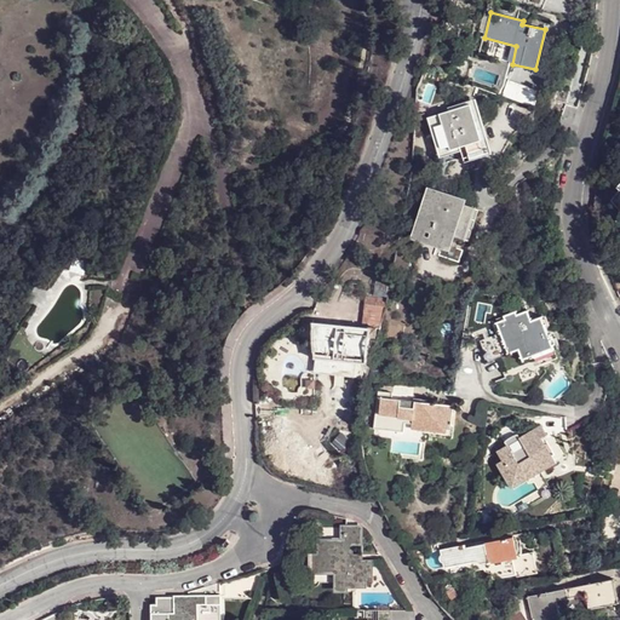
[(509,79),(504,95),(533,104),(538,89),(509,79)]
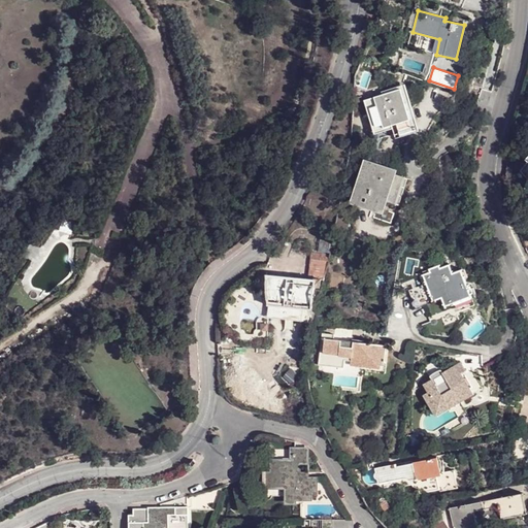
[(381,129),(370,98),(366,99),(376,133),(395,127),(398,137),(421,130),(405,84),(384,91),(383,91),(384,94),(403,88),(416,128),(402,133),(398,123),(381,129)]
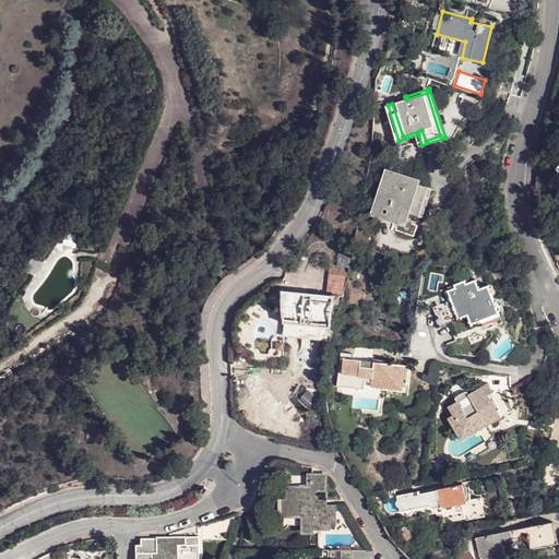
[(406,99),(392,104),(403,137),(421,130),(426,141),(440,135),(427,93),(406,99)]
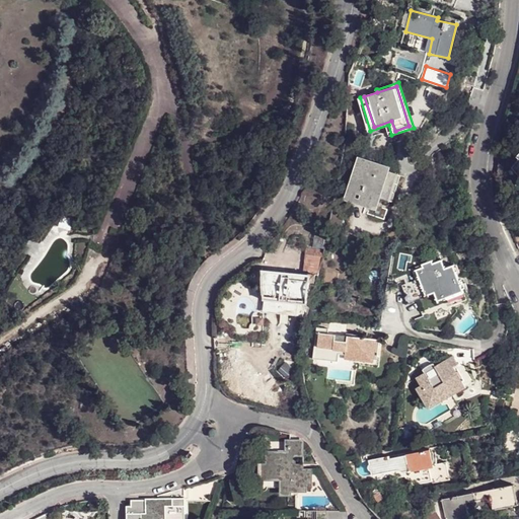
[(359,156),(346,200),(360,204),(362,200),(372,165),(374,161),(359,156)]
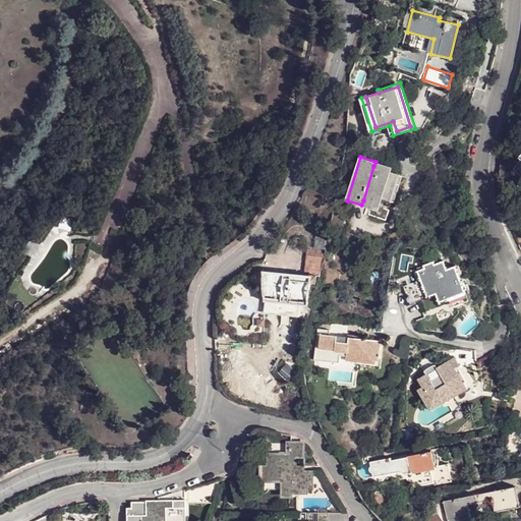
[(373,166),(392,172),(394,168),(375,162),(373,166)]
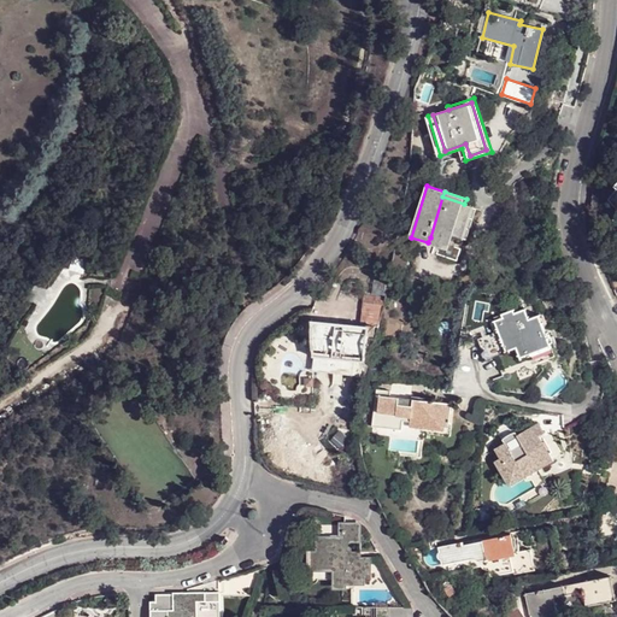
[(430,238),(445,242),(448,234),(466,239),(477,207),(464,204),(442,197),(430,238)]
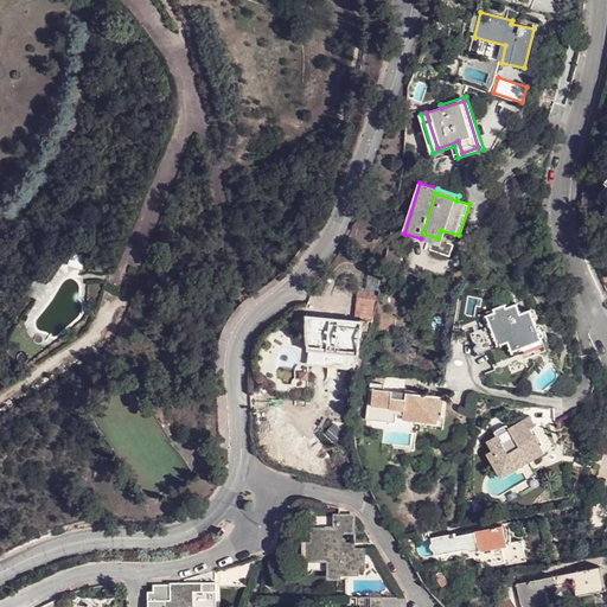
[(585,232),(587,242),(598,238),(594,229),(585,232)]
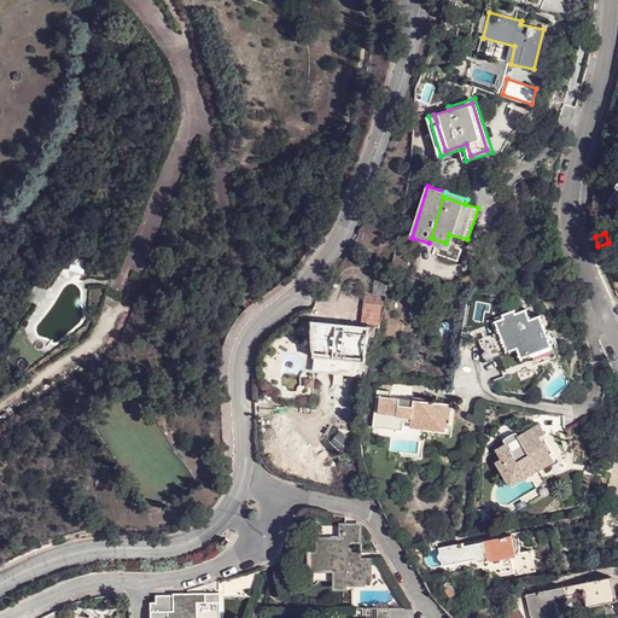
[(431,238),(429,243),(437,246),(444,249),(445,243),(431,238)]
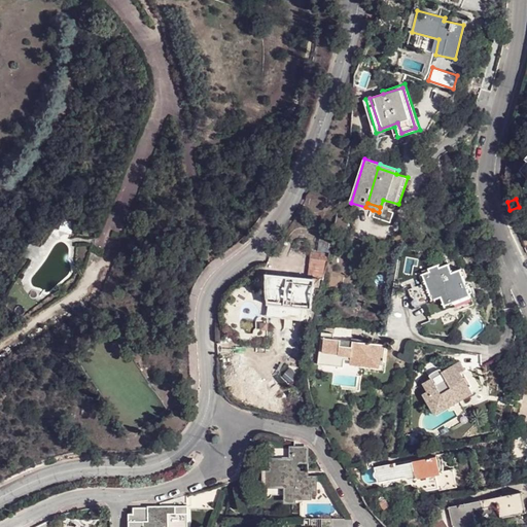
[(335,235),(321,232),(318,251),(330,253),(335,235)]
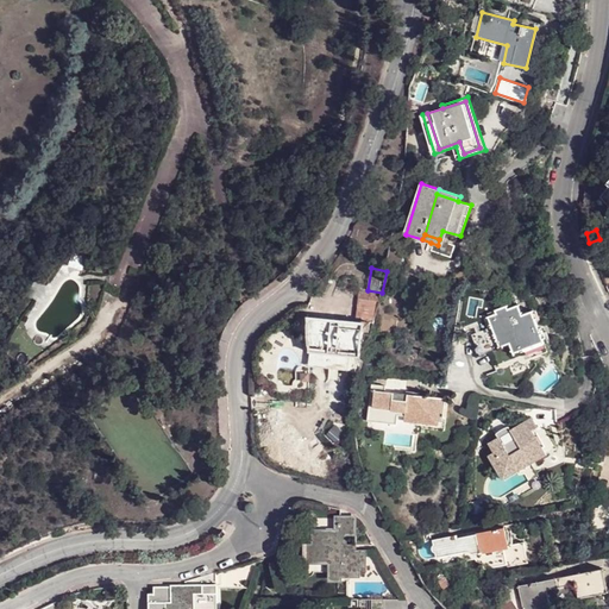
[(382,294),(358,290),(355,322),(363,324),(363,332),(370,332),(372,320),(382,294)]
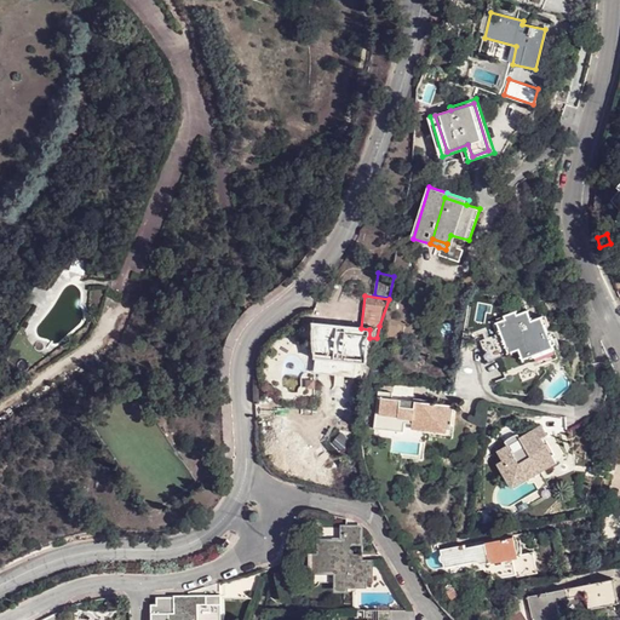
[(535,316),(524,320),(521,306),(510,310),(509,308),(497,313),(497,315),(489,317),(493,328),(500,350),(511,346),(515,357),(527,354),(545,348),(535,316)]
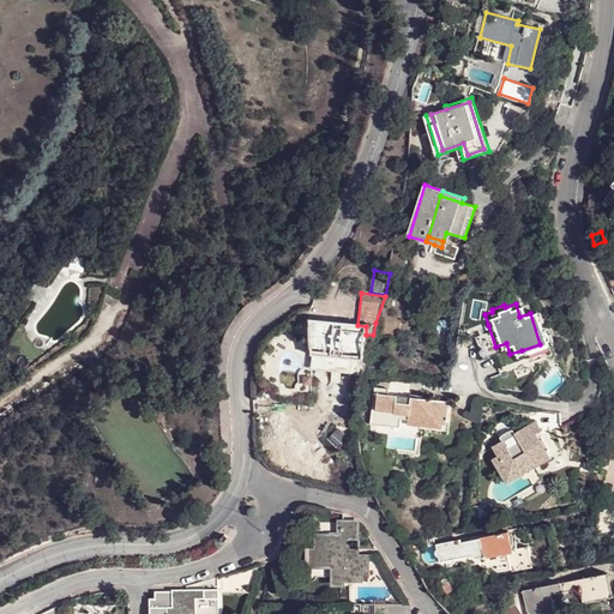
[(357,325),(309,321),(311,356),(312,356),(359,360),(363,361),(366,335),(366,326),(357,325)]
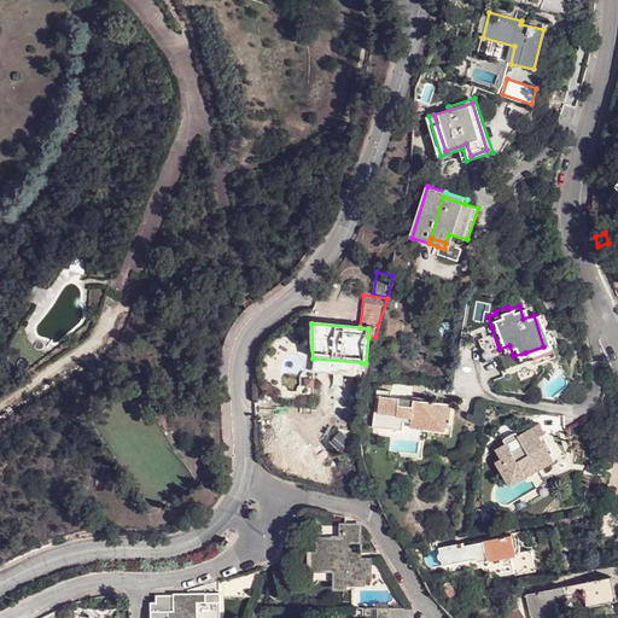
[(477,356),(499,349),(491,327),(470,334),(477,356)]
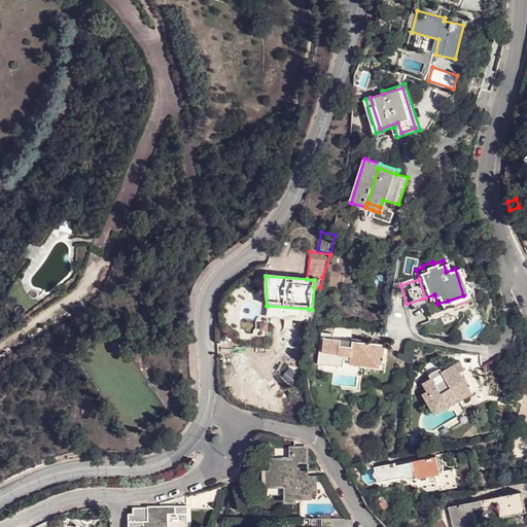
[(466,305),(463,295),(448,301),(451,309),(466,305)]
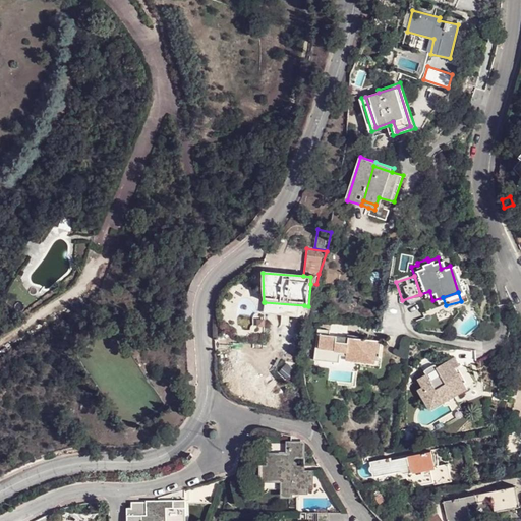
[(304,305),(265,302),(264,312),(303,316),(304,305)]
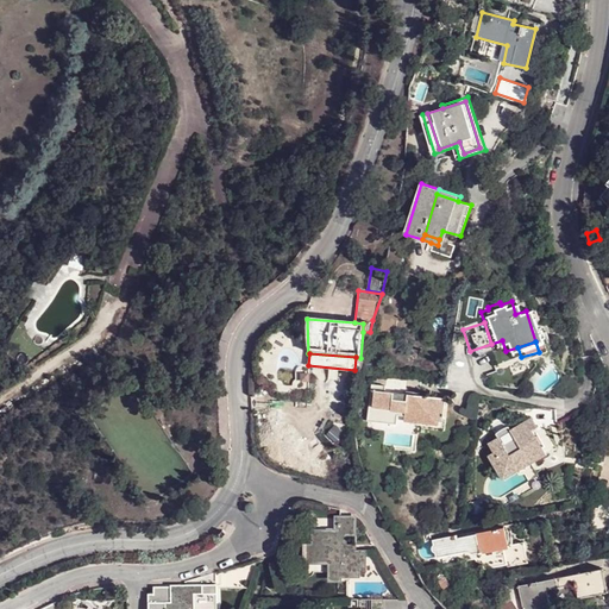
[(385,385),(374,383),(369,421),(397,425),(399,415),(413,418),(412,427),(438,431),(443,431),(444,420),(434,419),(437,399),(385,391),(385,385)]
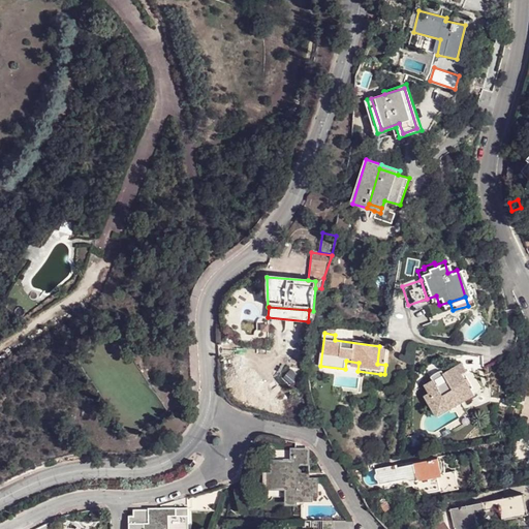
[(377,364),(385,365),(387,347),(379,346),(377,364)]
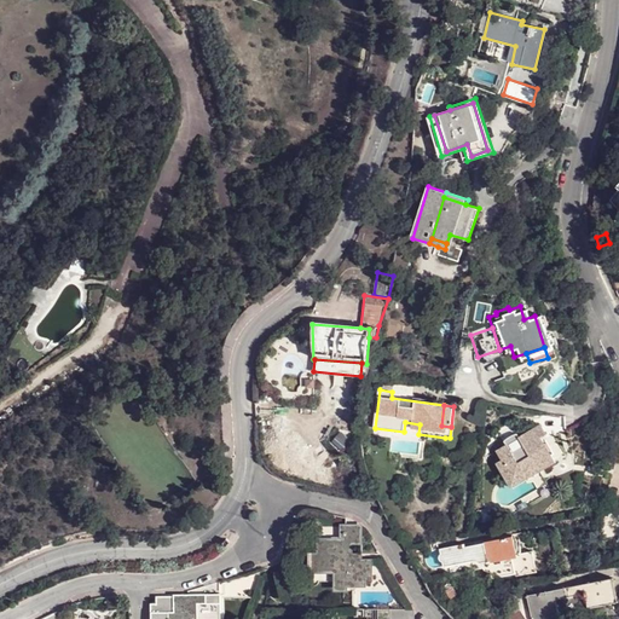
[(404,432),(375,428),(374,437),(417,441),(418,434),(420,424),(405,422),(404,432)]
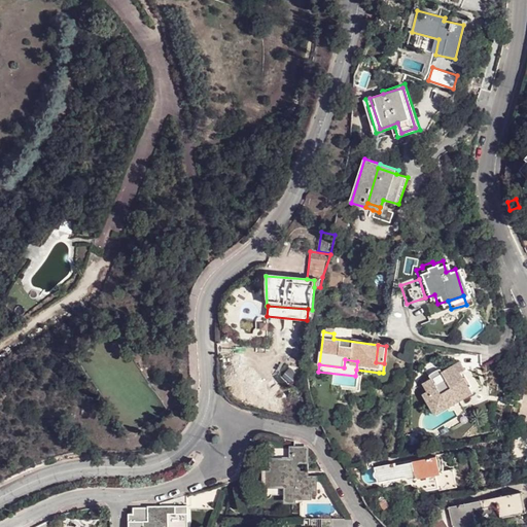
[(422,394),(432,411),(435,417),(447,411),(448,412),(453,409),(476,396),(470,388),(472,386),(466,375),(463,377),(461,378),(459,374),(461,373),(465,370),(460,360),(441,372),(430,378),(421,383),(427,392),(422,394)]
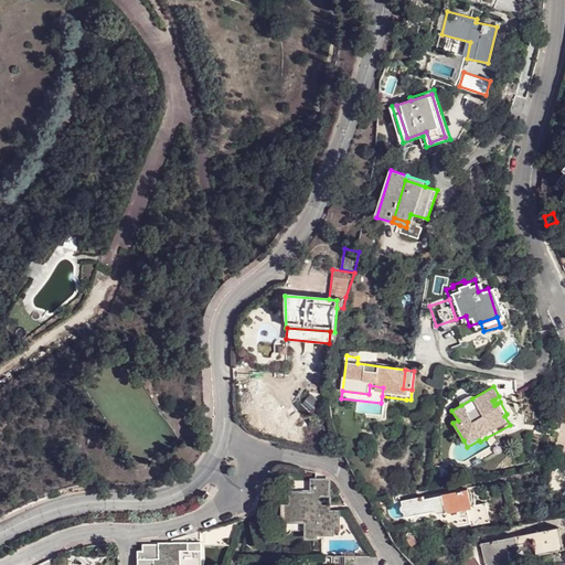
[(461,405),(472,398),(469,393),(458,400),(461,405)]
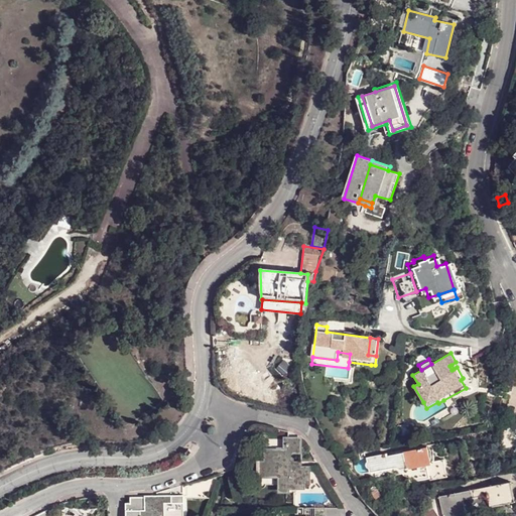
[(281,362),(276,368),(285,376),(290,371),(281,362)]
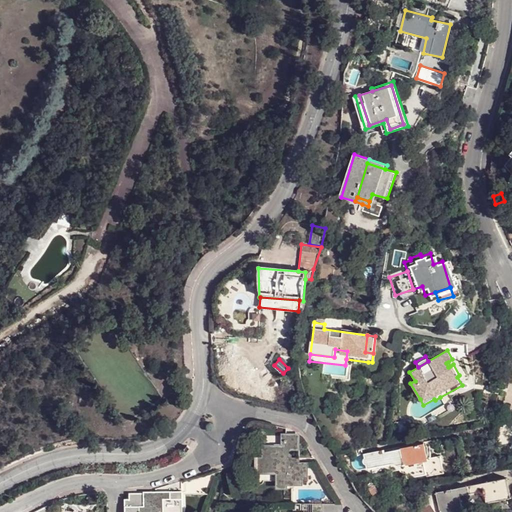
[(511,426),(511,424),(496,427),(498,437),(511,434),(511,426)]
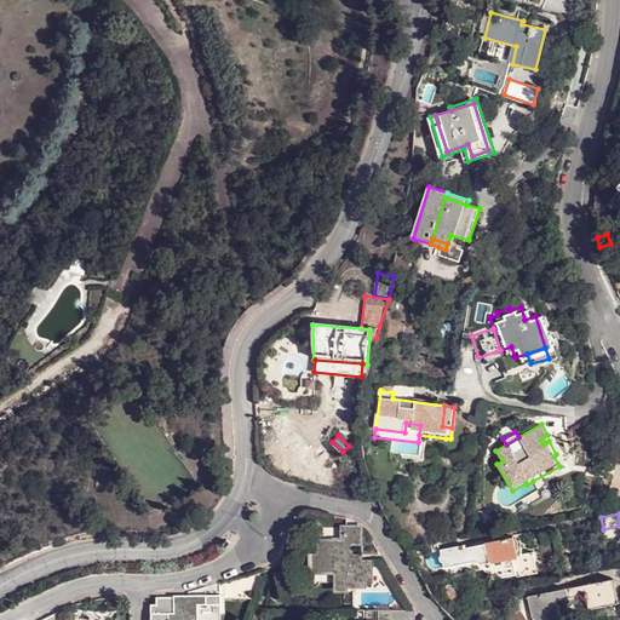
[(619,526),(603,529),(606,540),(619,537),(619,526)]
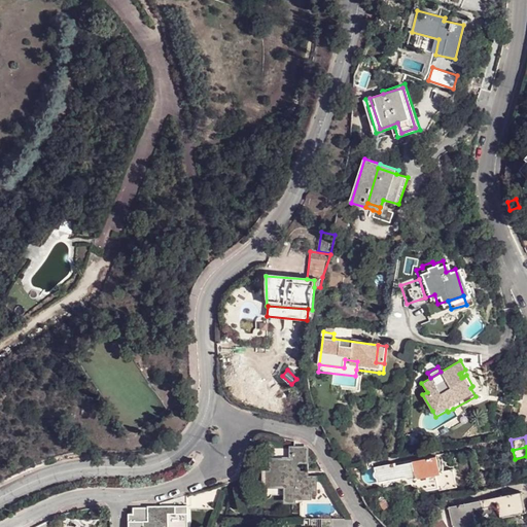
[(317,495),(318,479),(309,479),(296,479),(297,464),(310,463),(310,451),(291,451),(291,460),(272,460),(272,473),(268,473),(268,490),(286,490),(286,502),(297,501),(313,501),(313,495),(317,495)]
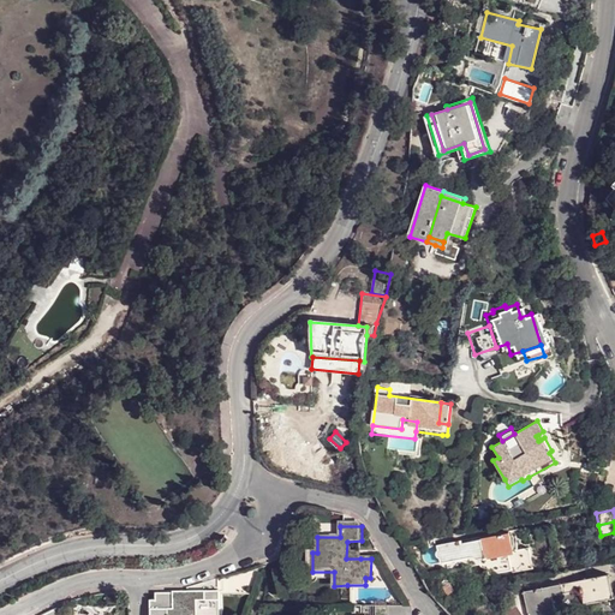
[(513,569),(509,548),(513,547),(511,533),(483,539),(490,574),(513,569)]
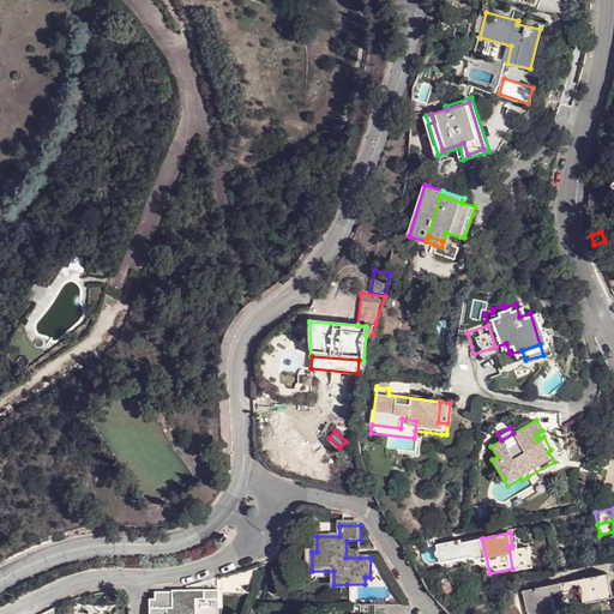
[(461,540),(435,545),(435,546),(437,549),(437,551),(435,551),(435,552),(435,553),(435,554),(435,555),(435,557),(437,557),(438,558),(439,558),(440,561),(440,563),(469,557),(471,557),(474,558),(476,559),(486,558),(482,539),(462,542),(461,540)]
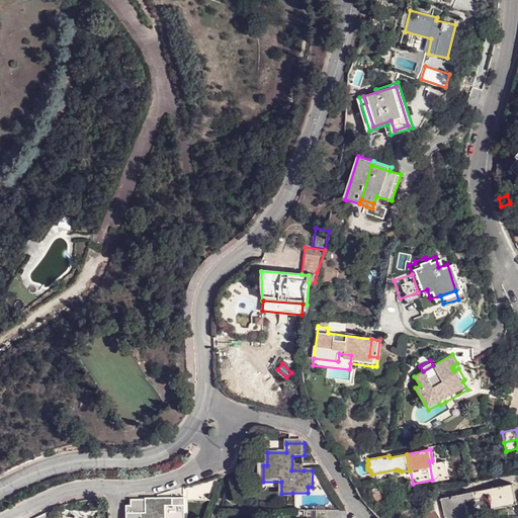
[(291,470),(304,470),(305,455),(292,456),(291,470)]
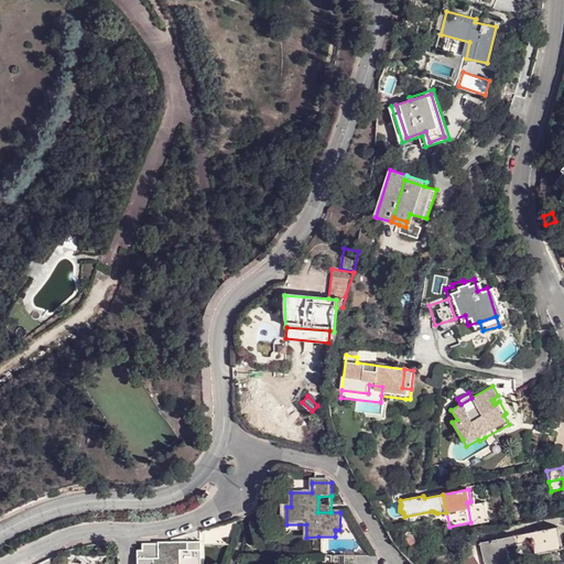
[(470,501),(467,502),(470,522),(472,524),(489,521),(486,502),(476,505),(472,507),(470,501)]
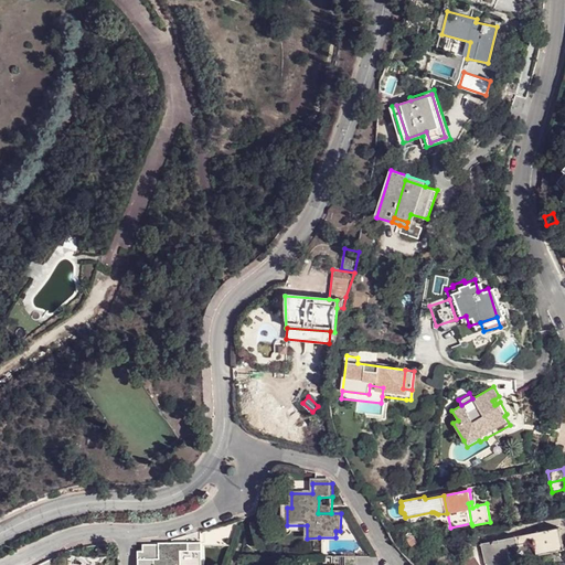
[(564,550),(560,528),(516,536),(505,539),(481,544),(486,564),(511,564),(508,546),(518,545),(534,542),(537,555),(564,550)]
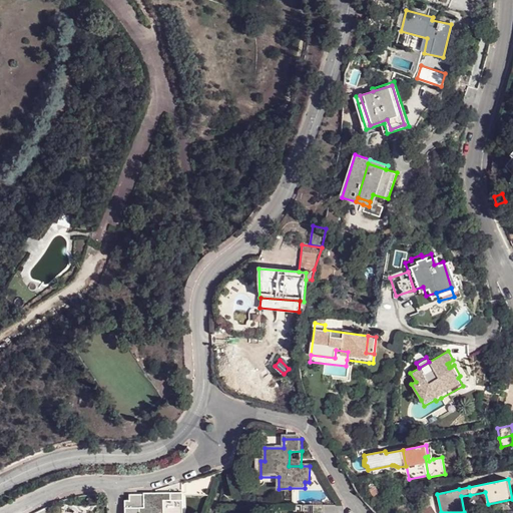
[(374,497),(380,492),(375,486),(369,490),(374,497)]
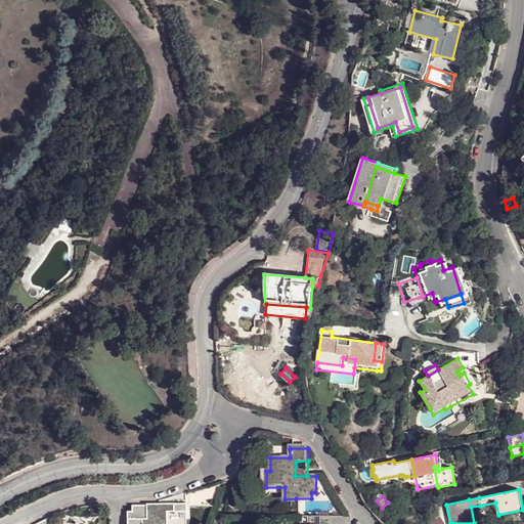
[(177,523),(178,520),(185,520),(185,507),(174,506),(174,504),(154,504),(153,507),(133,507),(132,511),(127,511),(127,520),(142,520),(142,523),(177,523)]
